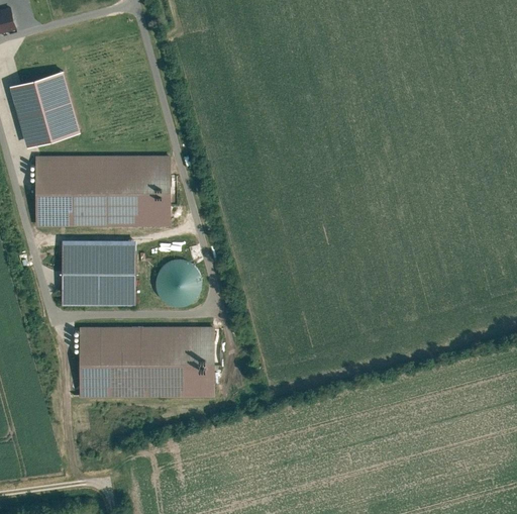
[(0,34),(14,30),(8,8),(0,9),(0,34)]
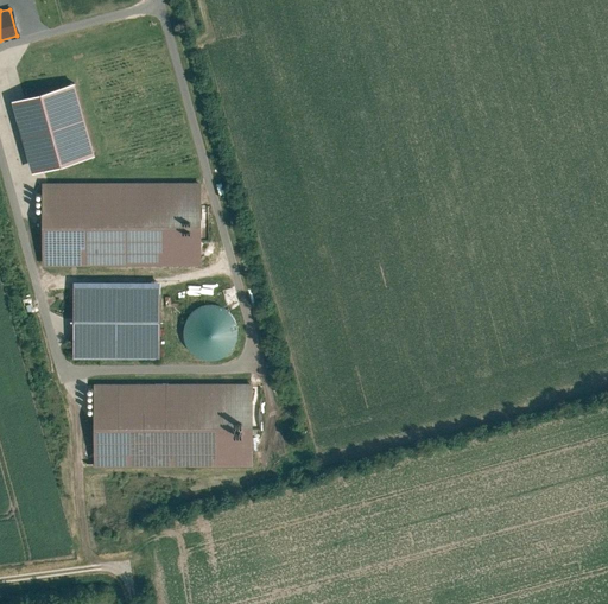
[(73,84),(10,101),(31,173),(94,157),(73,84)]
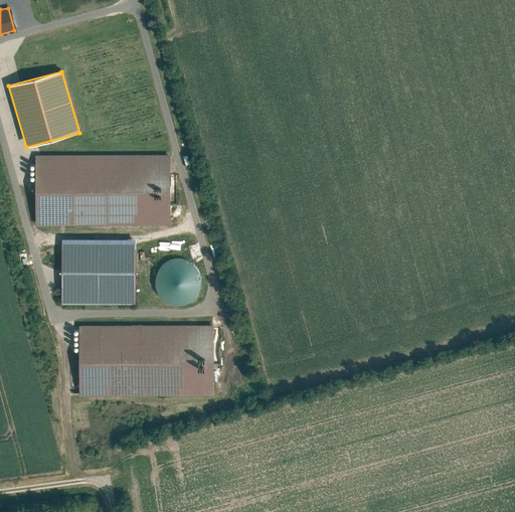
[(35,155),(35,226),(170,226),(170,156),(35,155)]
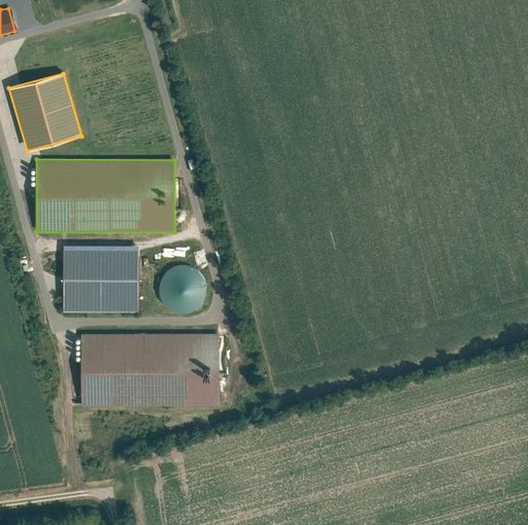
[(138,248),(63,247),(62,312),(137,313),(138,248)]
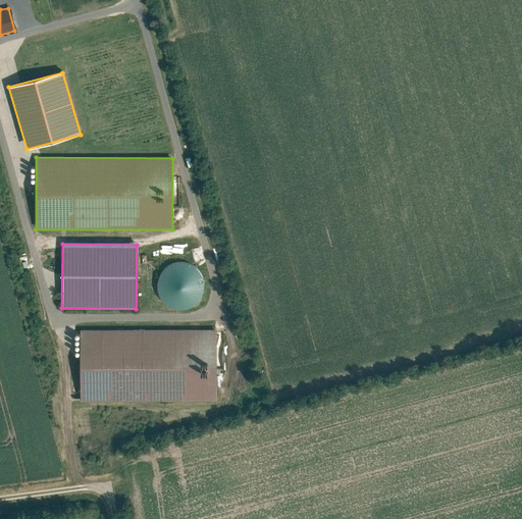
[(203,289),(203,280),(200,273),(194,267),(187,263),(179,262),(171,264),(164,268),(159,274),(156,281),(156,290),(159,298),(163,303),(169,307),(176,309),(184,309),(191,307),(197,302),(201,297),(203,289)]
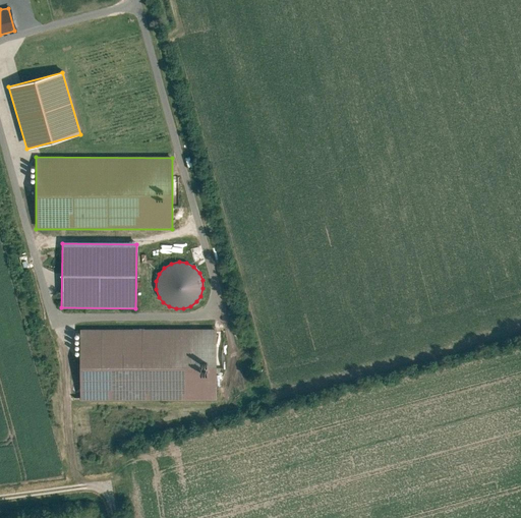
[(216,400),(216,329),(79,330),(80,401),(216,400)]
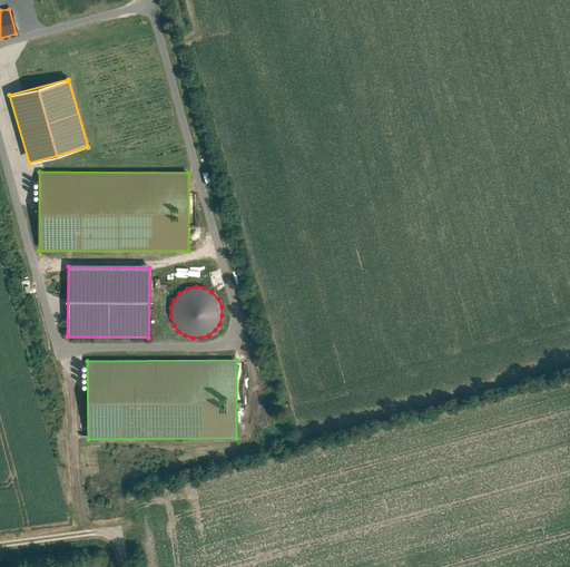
All buildings are outlined.
